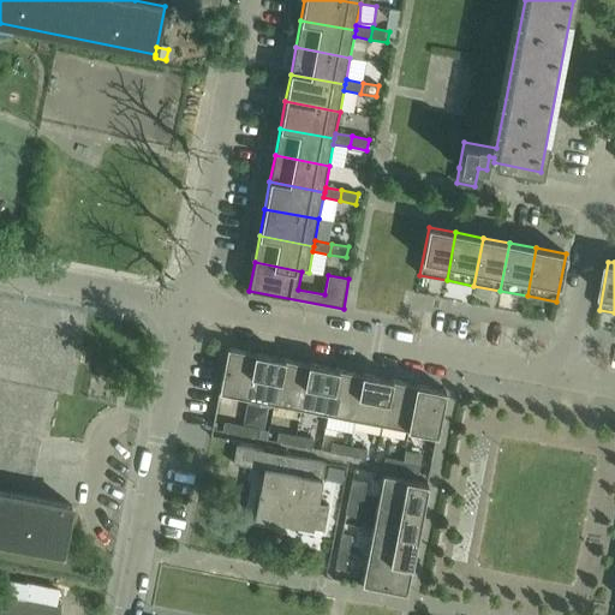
[(227,348),(219,393),(248,398),(256,354),(227,348)]
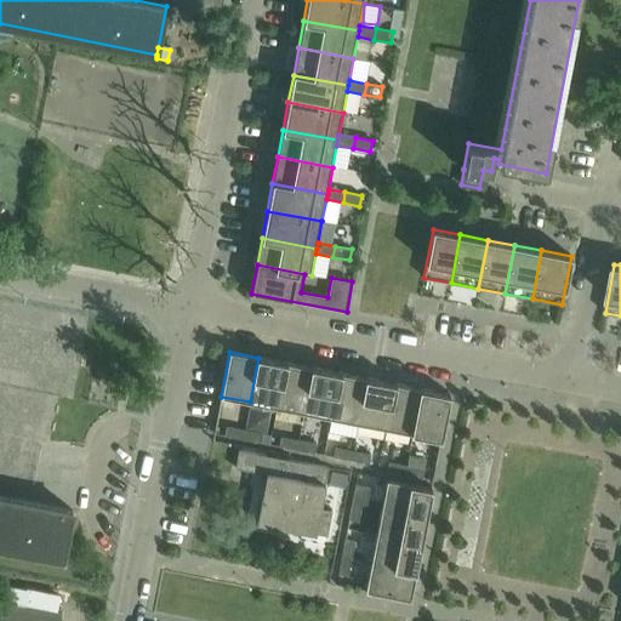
[(285,363),(258,358),(250,402),(277,408),(285,363)]
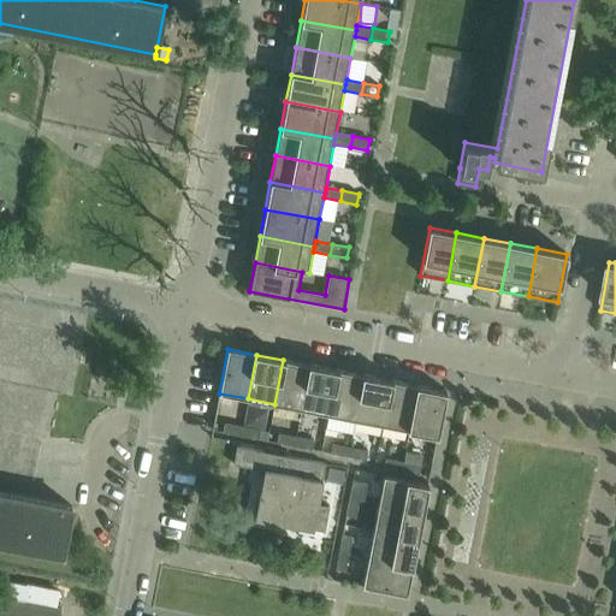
[(311,365),(283,360),(274,404),(302,409),(311,365)]
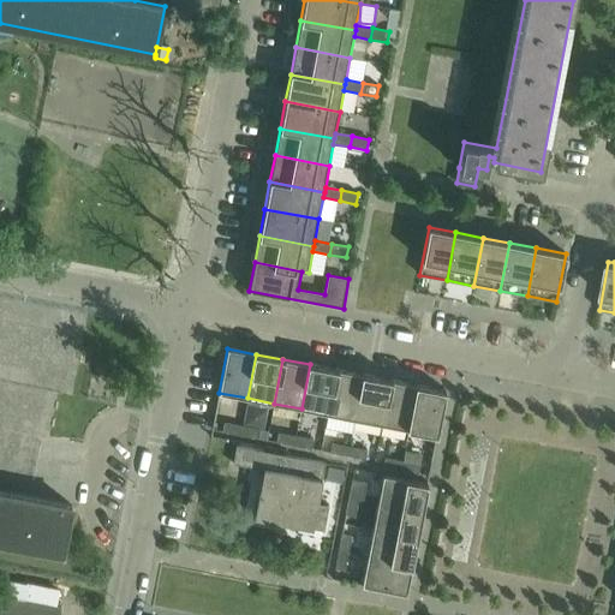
[(336,369),(310,364),(302,408),(328,413),(336,369)]
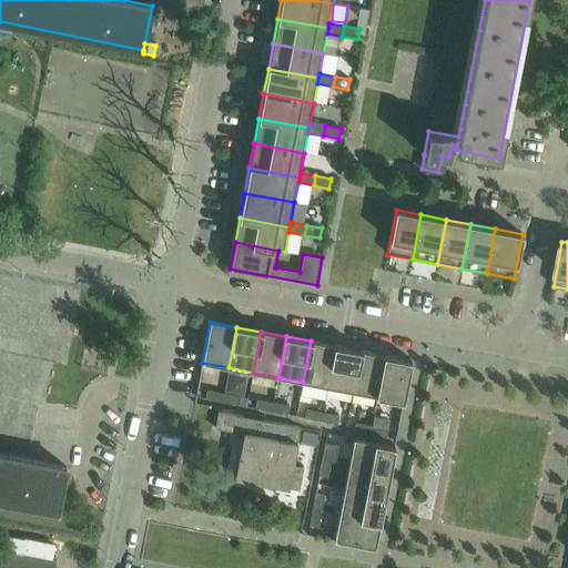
[(336,346),(311,341),(303,382),(327,387),(336,346)]
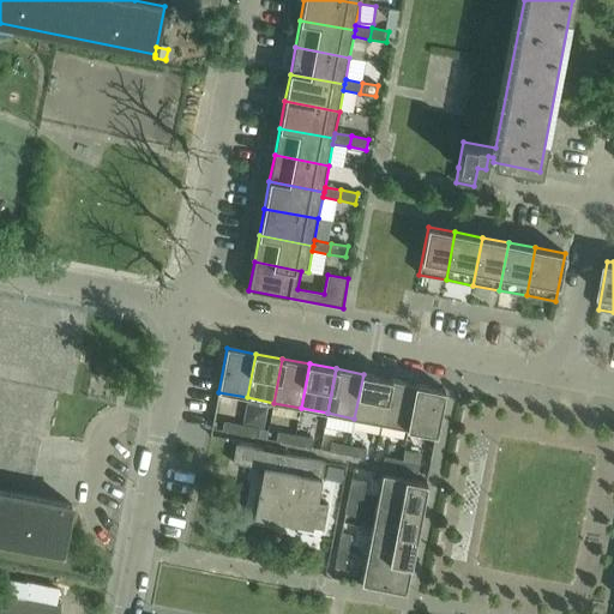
[(390,379),(363,374),(354,419),(381,423),(390,379)]
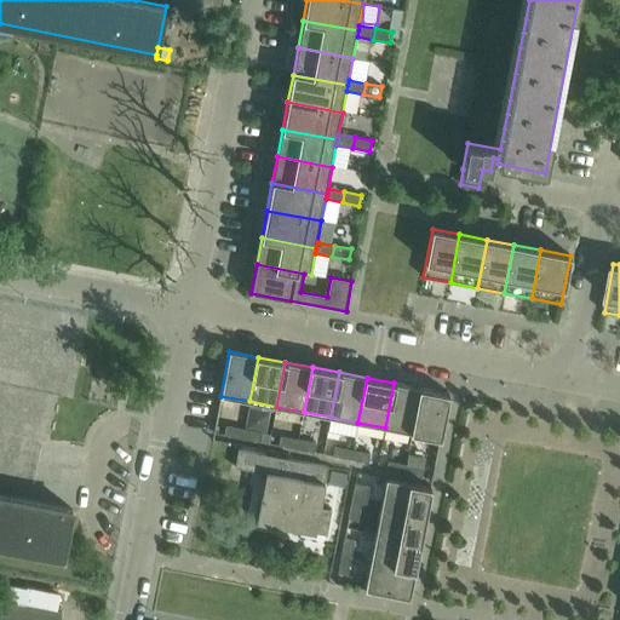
[(420,388),(394,383),(385,428),(412,432),(420,388)]
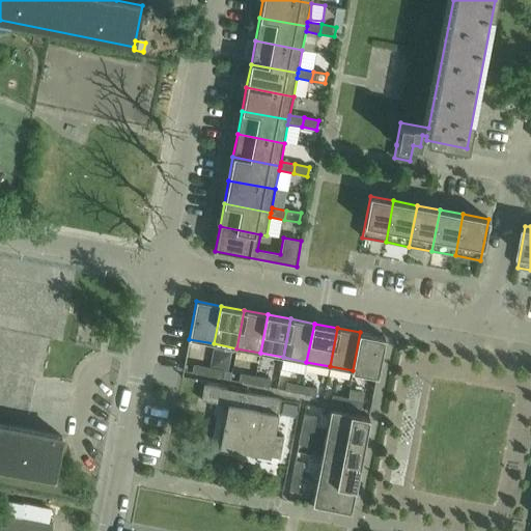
[(385,337),(360,332),(353,370),(378,375),(385,337)]
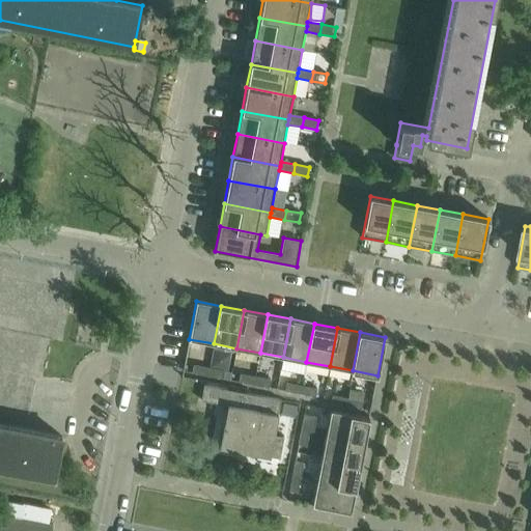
[(194,365),(192,373),(207,376),(208,367),(194,365)]
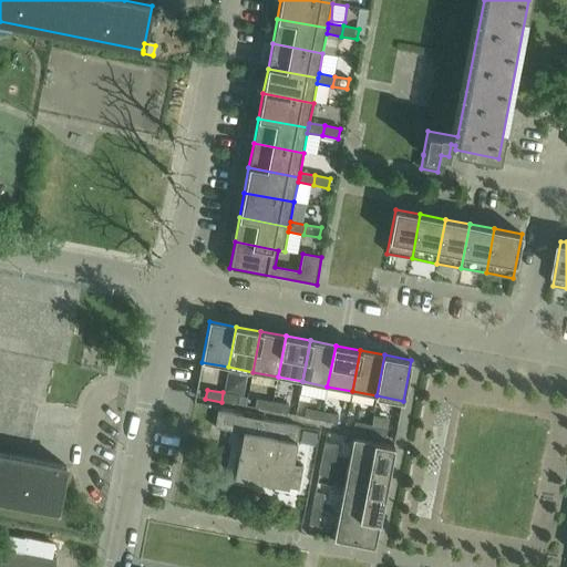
[(239,395),(223,392),(222,402),(237,404),(239,395)]
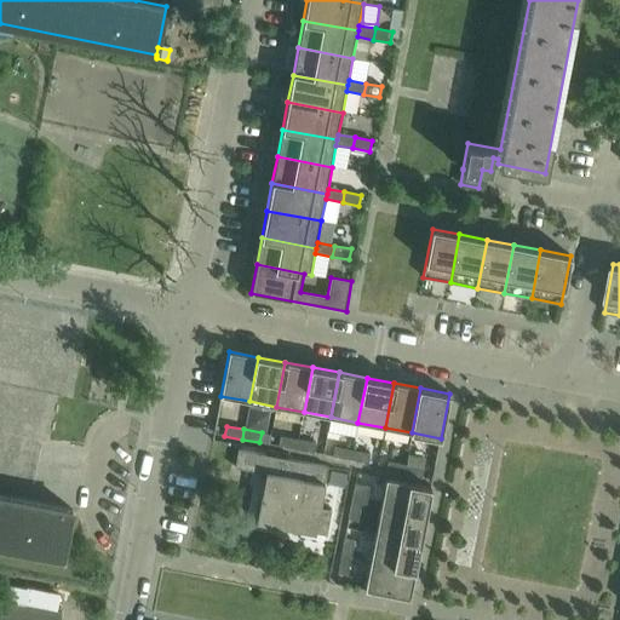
[(281,436),(279,446),(297,449),(298,440),(281,436)]
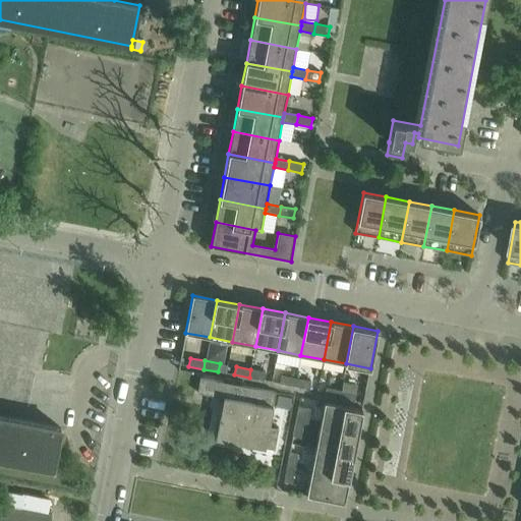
[(266,372),(250,369),(249,378),(264,381),(266,372)]
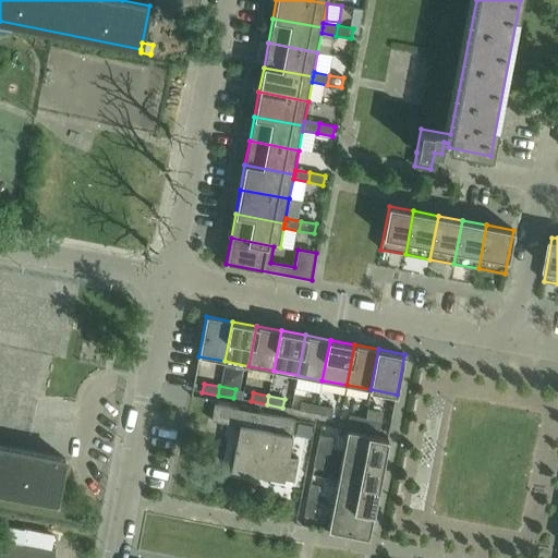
[(301,402),(300,411),(315,414),(317,405),(301,402)]
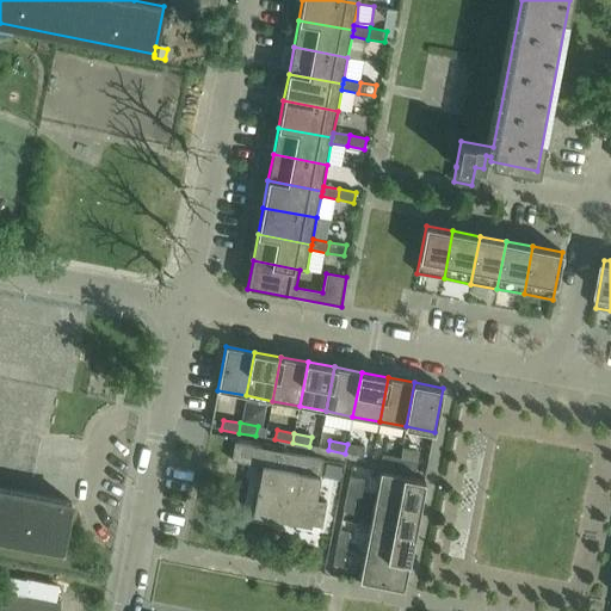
[(263,467),(253,514),(322,528),(327,503),(315,501),(323,461),(235,444),(232,461),(263,467)]
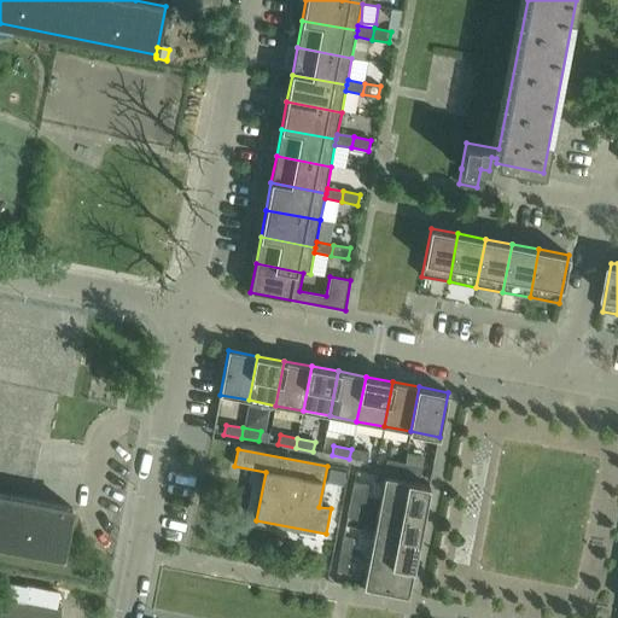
[(369,453),(351,449),(349,459),(367,462),(369,453)]
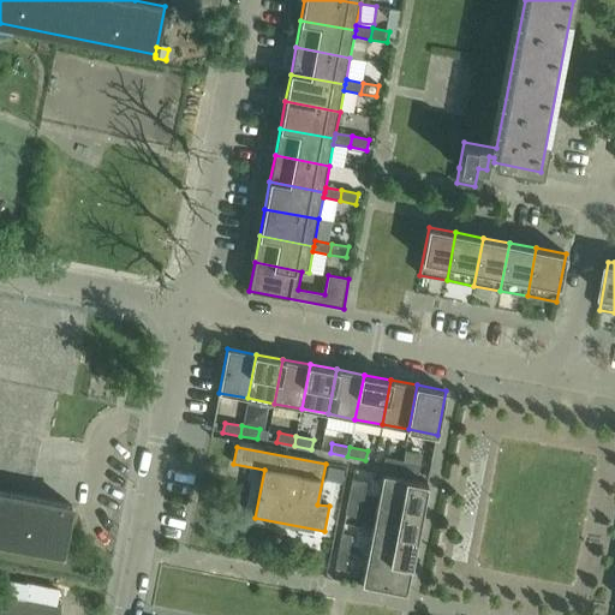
[(402,461),(384,458),(383,467),(400,471),(402,461)]
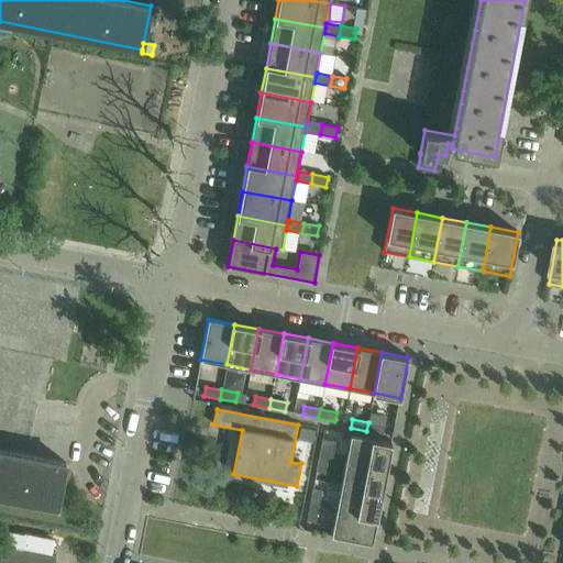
[(384,426),(368,422),(366,431),(383,434),(384,426)]
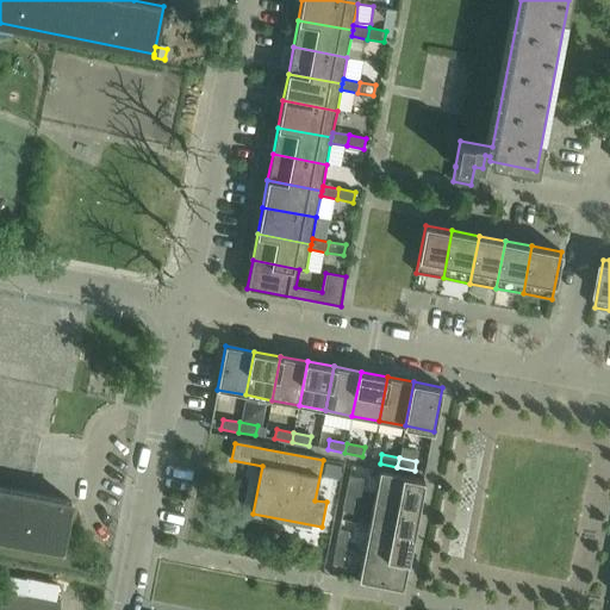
[(327,461),(324,474),(340,478),(342,464),(327,461)]
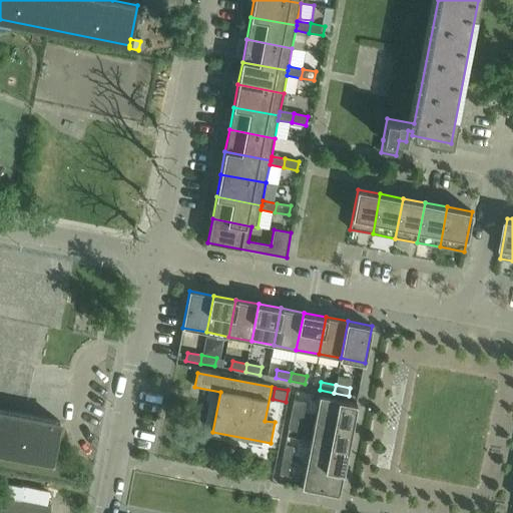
[(357,403),(320,396),(316,420),(352,427),(357,403)]
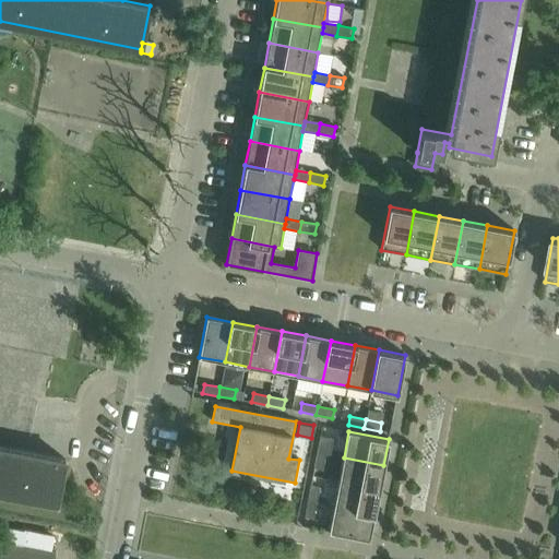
[(333,439),(320,437),(317,452),(325,454),(330,454),(333,439)]
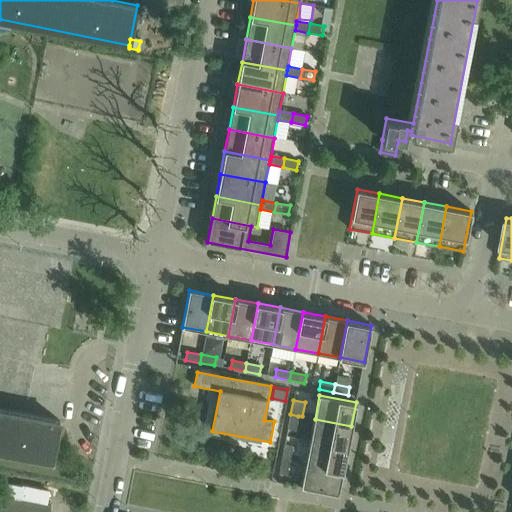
[(0,450),(52,461),(56,437),(61,438),(62,430),(58,429),(60,421),(0,409),(0,450)]
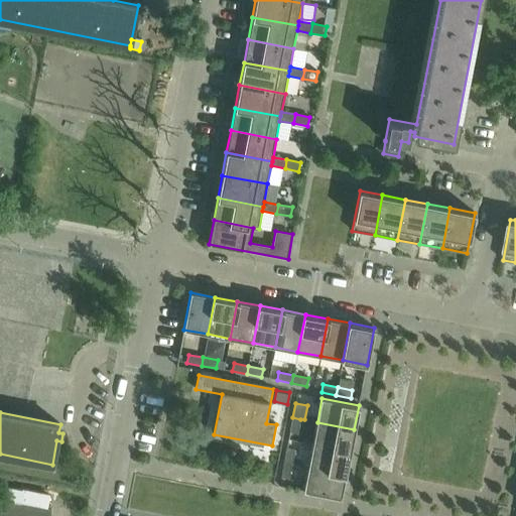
[(300,419),(292,417),(290,432),(297,433),(300,419)]
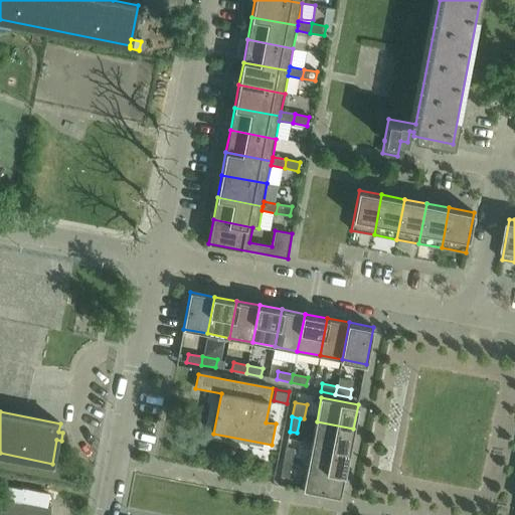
[(353,428),(317,421),(312,444),(349,451),(353,428)]
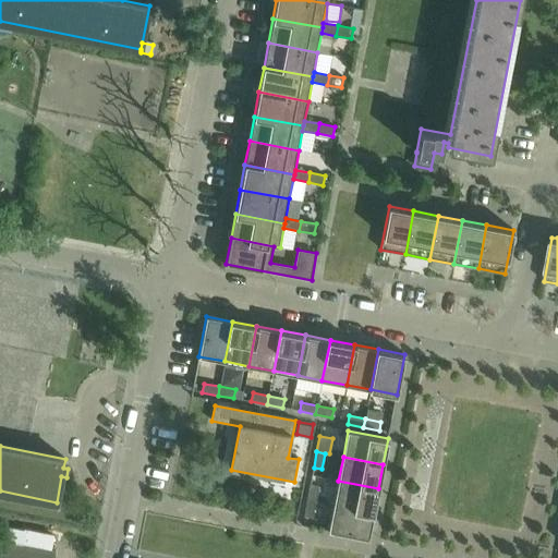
[(378,488),(338,481),(334,506),(374,513),(378,488)]
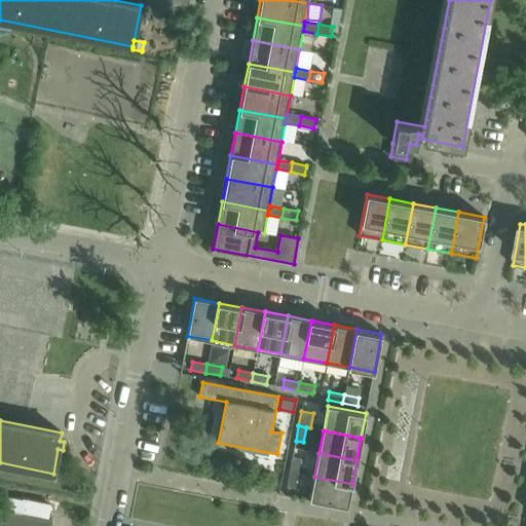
[(300,458),(292,456),(290,472),(298,473),(300,458)]
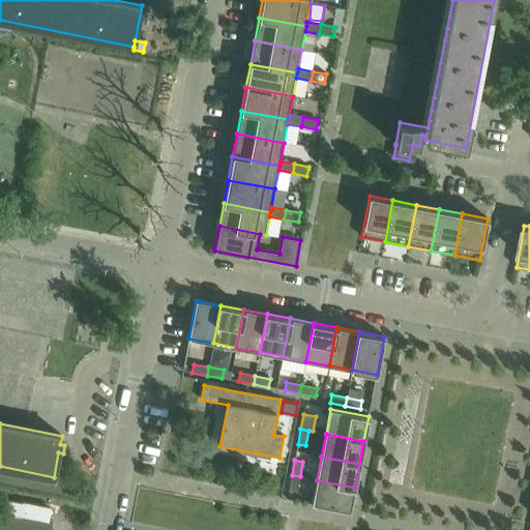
[(300,476),(292,475),(289,491),(297,492),(300,476)]
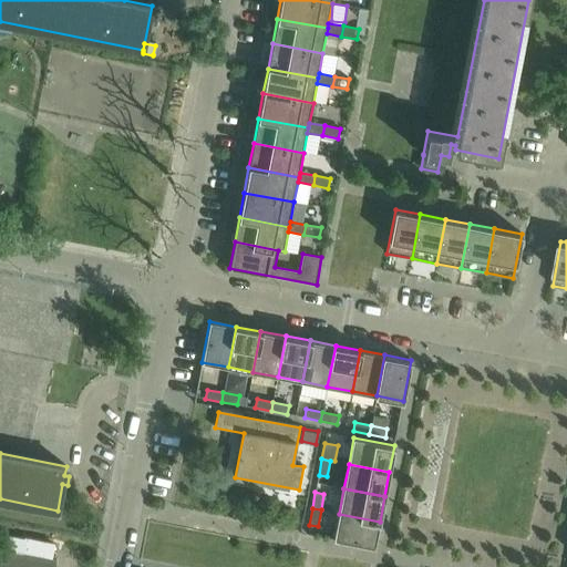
[(380,522),(339,514),(333,539),(374,547),(380,522)]
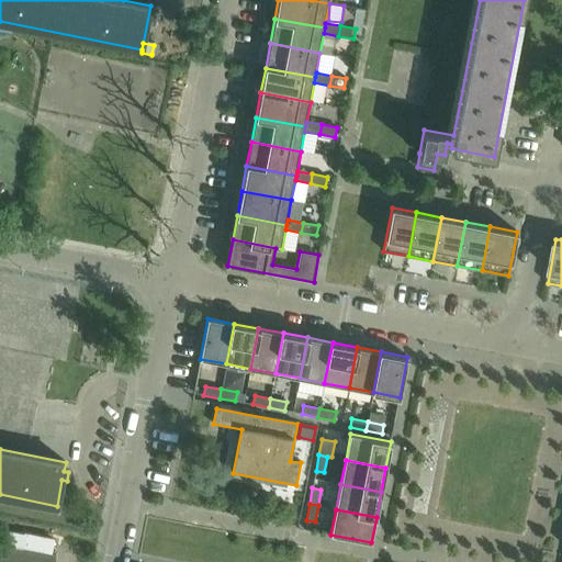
[(0,543),(48,553),(52,540),(1,530),(0,530),(0,543)]
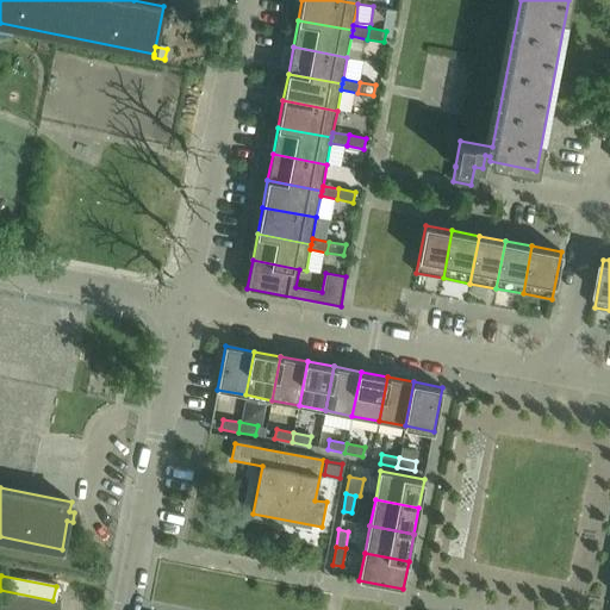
[(0,609),(58,609),(61,603),(53,601),(0,590),(0,609)]
